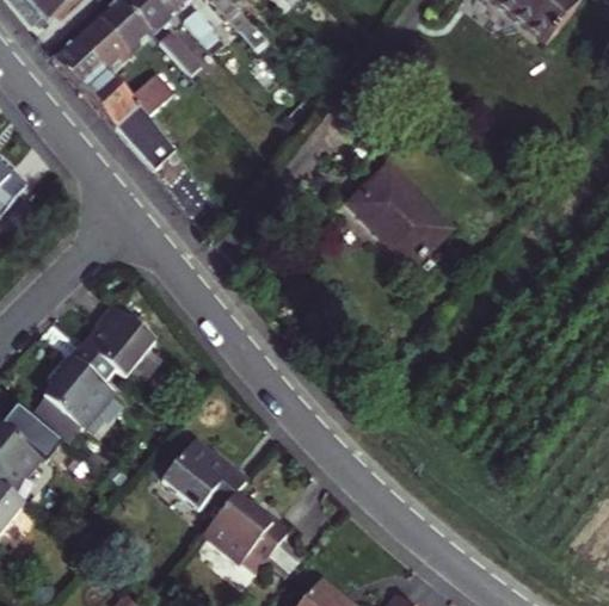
[(28,0),(44,19),(66,0),(28,0)]
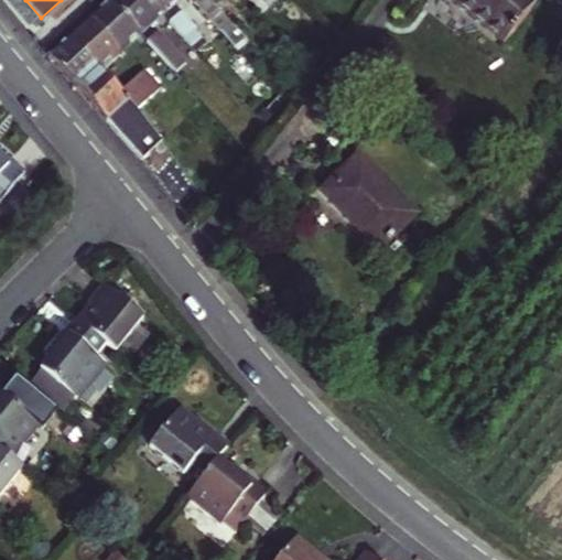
[(89,14),(119,50),(140,31),(112,0),(106,0),(89,14)]
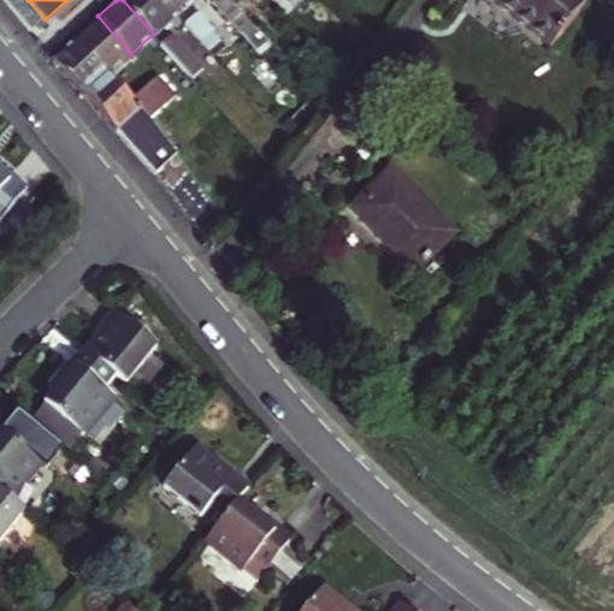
[(123,0),(153,34),(183,6),(177,0),(123,0)]
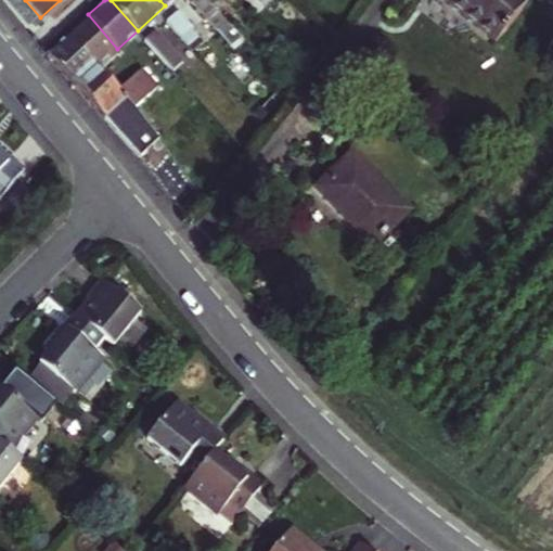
[(192,0),(217,27),(227,17),(210,0),(192,0)]
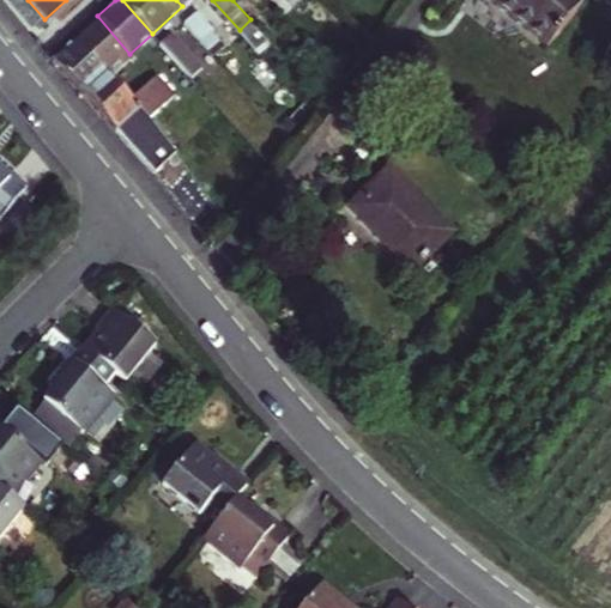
[(491,0),(543,41),(575,0),(491,0)]
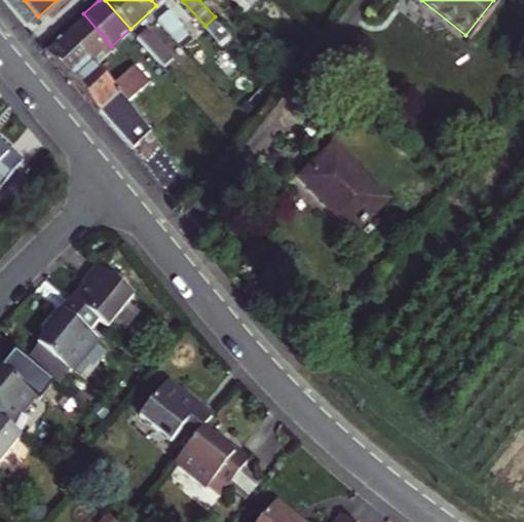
[(157,16),(181,42),(189,34),(182,27),(185,23),(169,6),(157,16)]
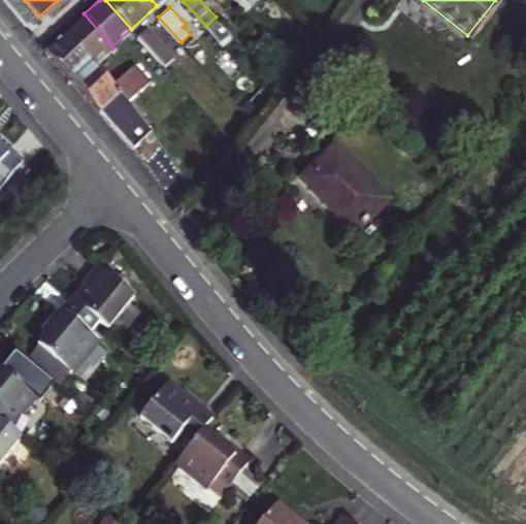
[(87,55),(94,63),(111,46),(84,13),(65,31),(87,55)]
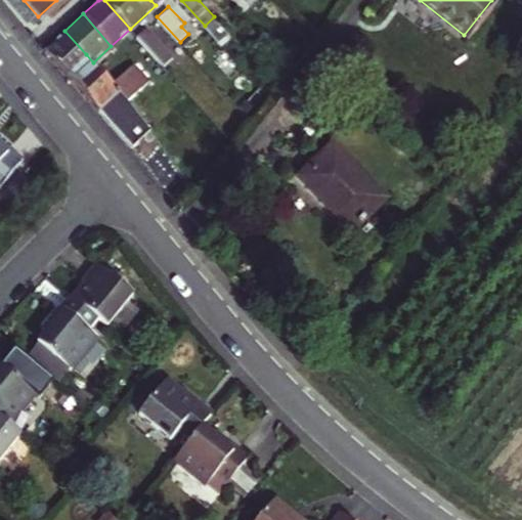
[(136,35),(143,43),(166,67),(176,57),(146,26),(136,35)]
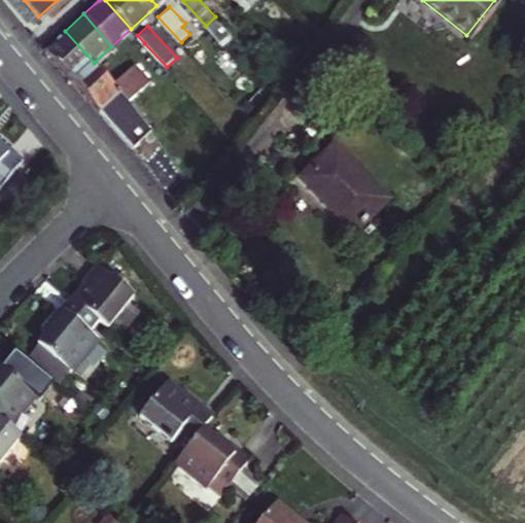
[(86,55),(65,31),(45,48),(69,74),(86,55)]
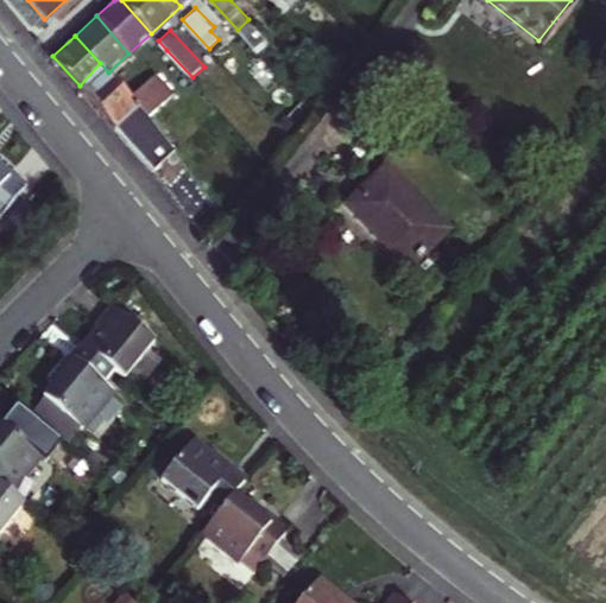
[(193,77),(166,50),(144,71),(150,78),(169,100),(193,77)]
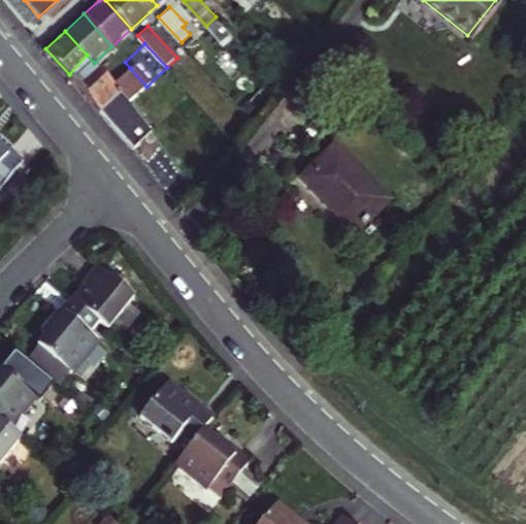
[(112,84),(94,63),(87,55),(69,74),(94,105),(131,144),(141,135),(148,141),(154,135),(148,128),(129,102),(112,84)]
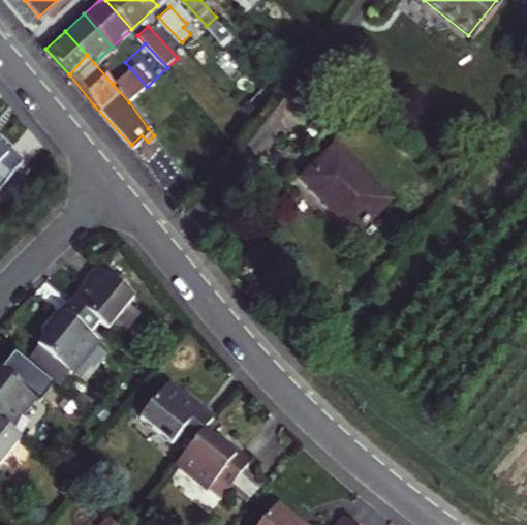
[(130,68),(113,84),(129,102),(147,87),(130,68)]
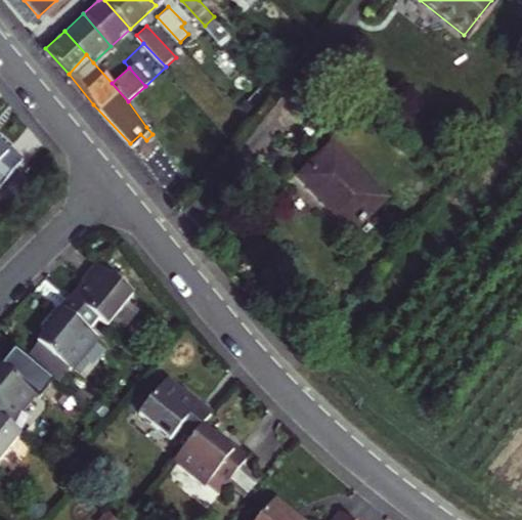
[(385,196),(332,140),(297,174),(349,229),(385,196)]
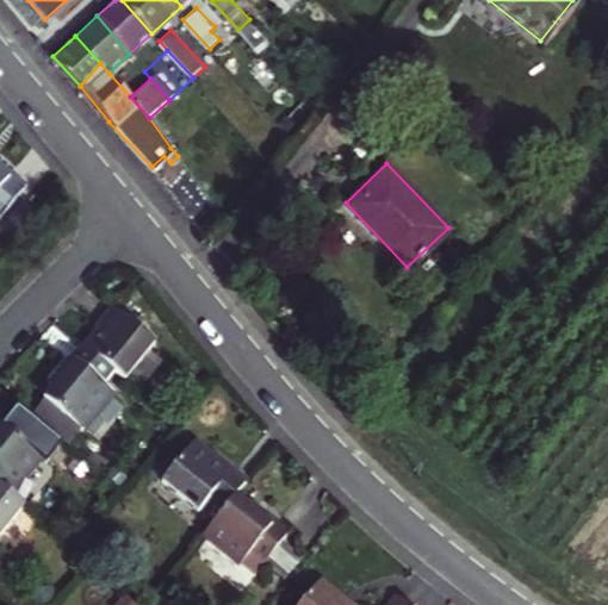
[(0,210),(22,184),(0,164),(0,210)]
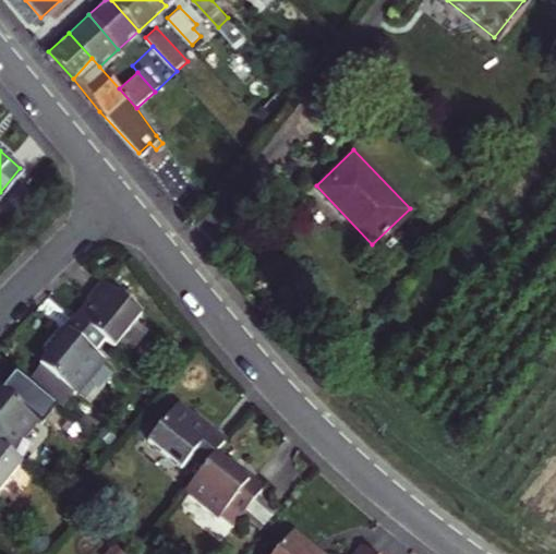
[(77,314),(101,334),(112,342),(140,309),(100,278),(87,293),(91,297),(77,314)]
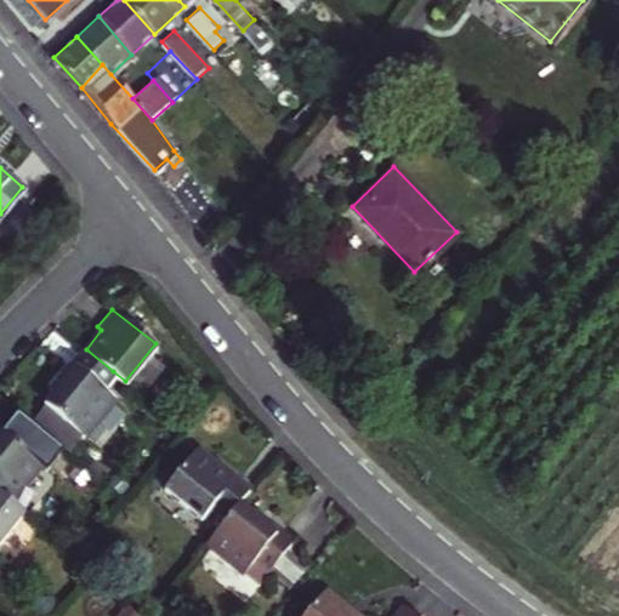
[(86,349),(81,346),(55,380),(57,382),(43,401),(87,437),(118,399),(102,386),(113,371),(86,349)]
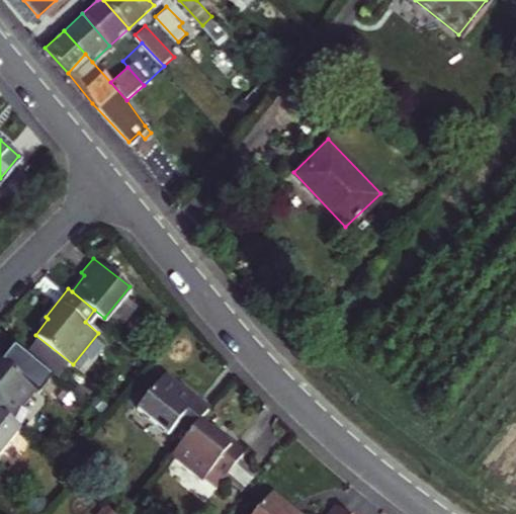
[(35,335),(23,350),(60,380),(73,364),(35,335)]
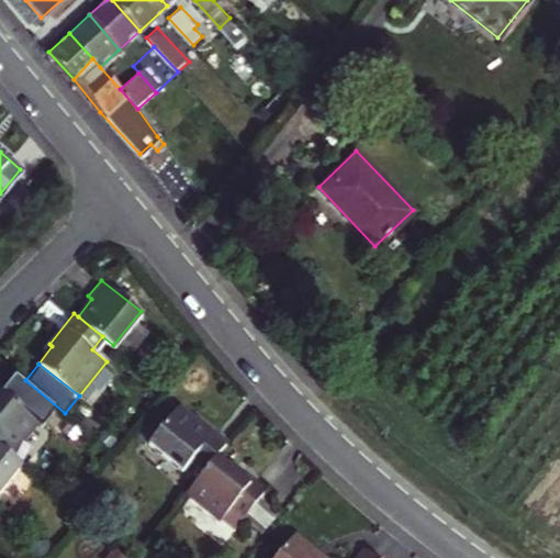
[(0,446),(10,454),(37,420),(0,391),(0,446)]
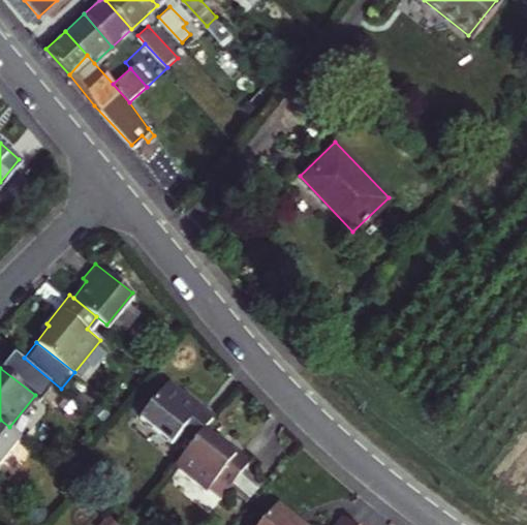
[(202,428),(215,411),(186,388),(183,392),(168,379),(141,413),(172,438),(179,429),(191,439),(202,428)]
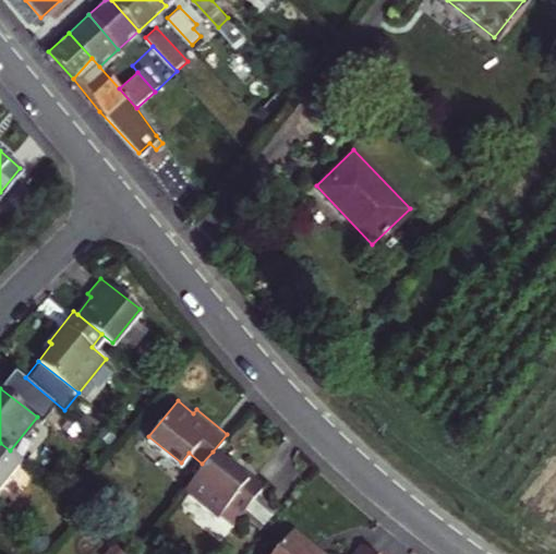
[(0,488),(22,460),(10,450),(0,443),(0,488)]
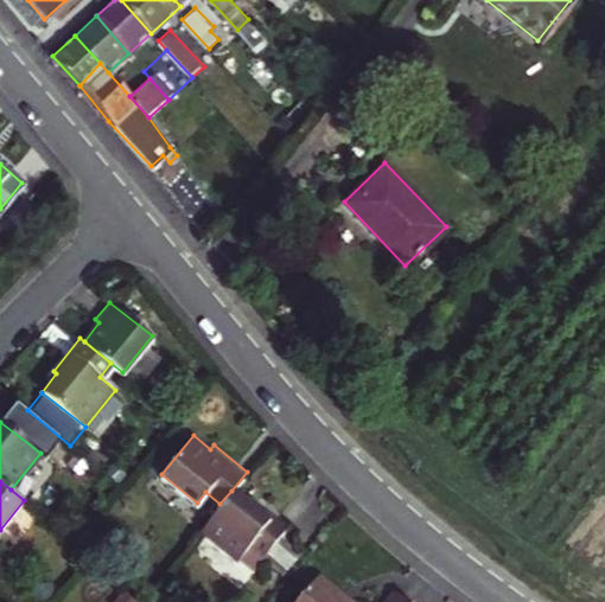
[(231,491),(220,504),(199,529),(237,559),(246,550),(259,561),(284,531),(286,529),(253,501),(249,506),(231,491)]
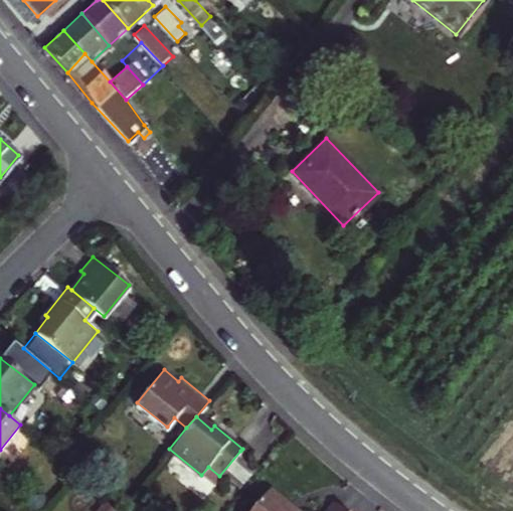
[(240,451),(219,476),(238,491),(259,466),(240,451)]
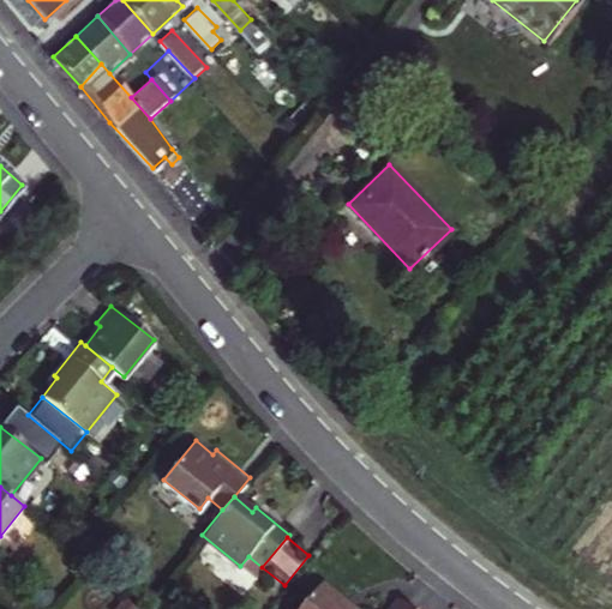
[(382,608),(359,608),(321,577),(293,608),(415,608),(396,592),(382,608)]
